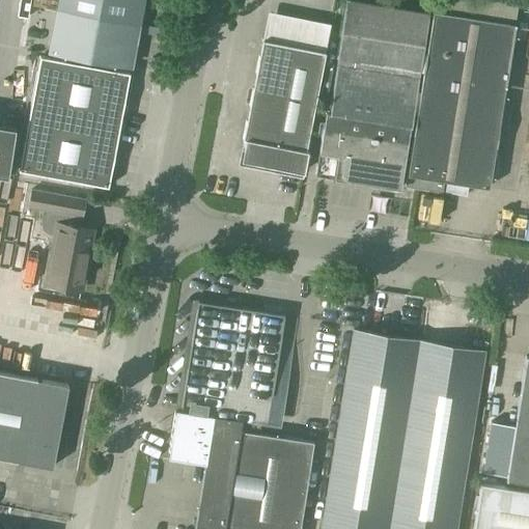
[(60,0),(59,7),(58,12),(100,20),(140,28),(145,0),(60,0)]
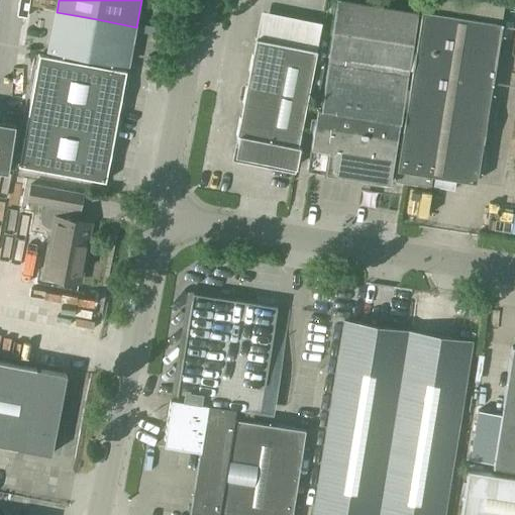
[(318,109),(308,172),(309,172),(350,179),(368,182),(390,185),(391,185),(396,151),(397,151),(411,65),(412,65),(418,25),(420,15),(339,2),(337,13),(329,63),(321,110),(318,109)]
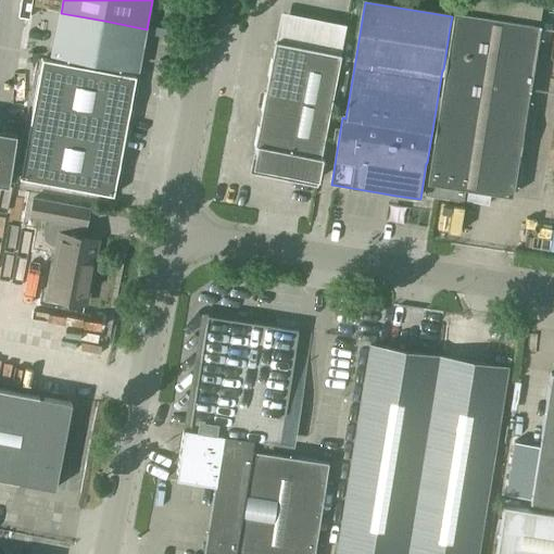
[(100,42),(104,21),(61,13),(53,55),(70,59),(70,58),(97,62),(100,42)]
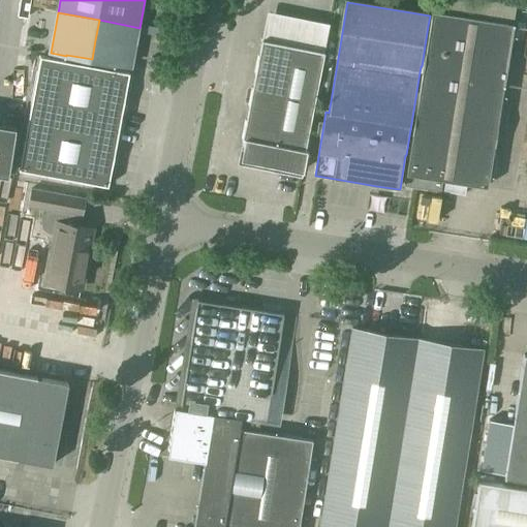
[(407,176),(405,188),(442,194),(443,182),(488,189),(514,26),(434,12),(425,67),(422,66),(421,66),(406,155),(409,156),(406,176),(407,176)]
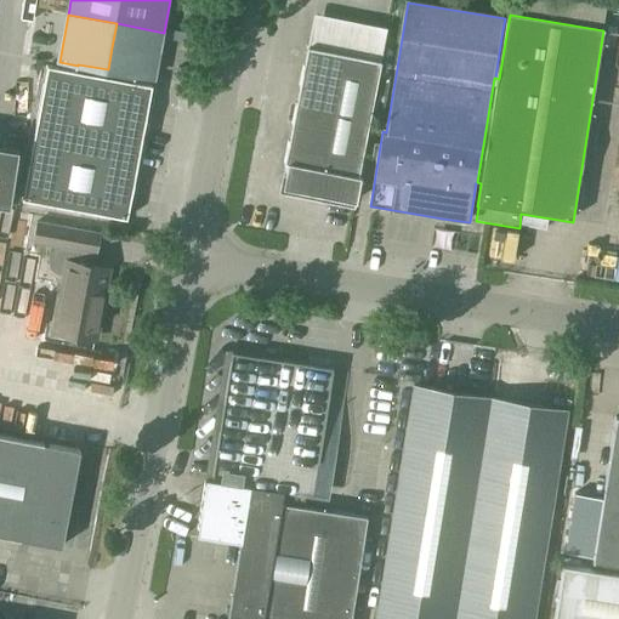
[(164,33),(117,23),(112,47),(159,56),(164,33)]
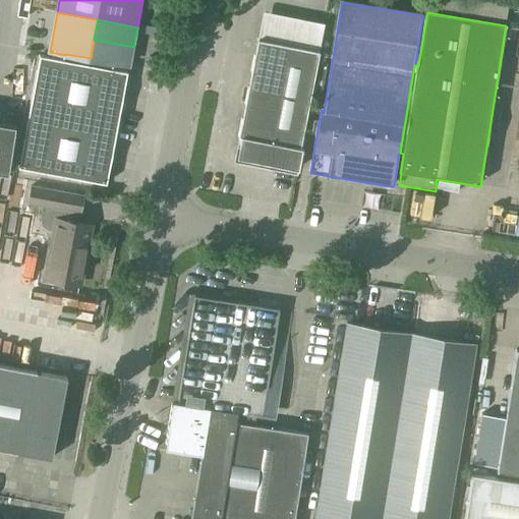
[(130,67),(133,47),(94,40),(91,58),(115,63),(115,64),(130,67)]
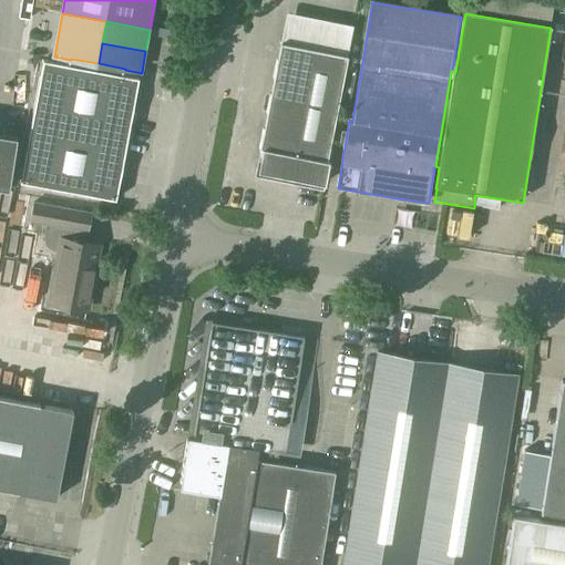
[(329,162),(349,58),(283,44),(262,151),(264,151),(259,173),(326,186),(330,162),(329,162)]
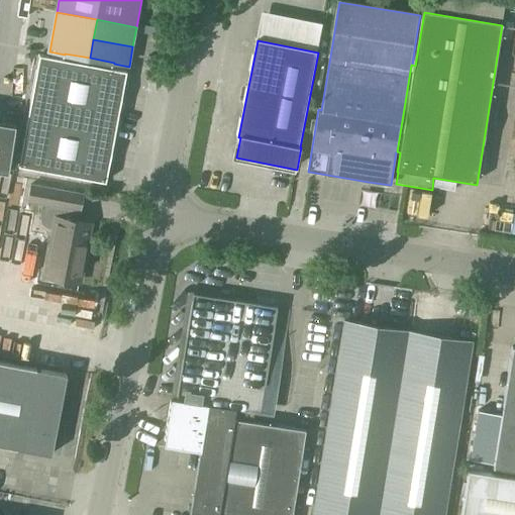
[(113,70),(114,64),(114,63),(90,58),(65,54),(65,55),(64,61),(40,56),(19,168),(107,184),(128,73),(113,70)]
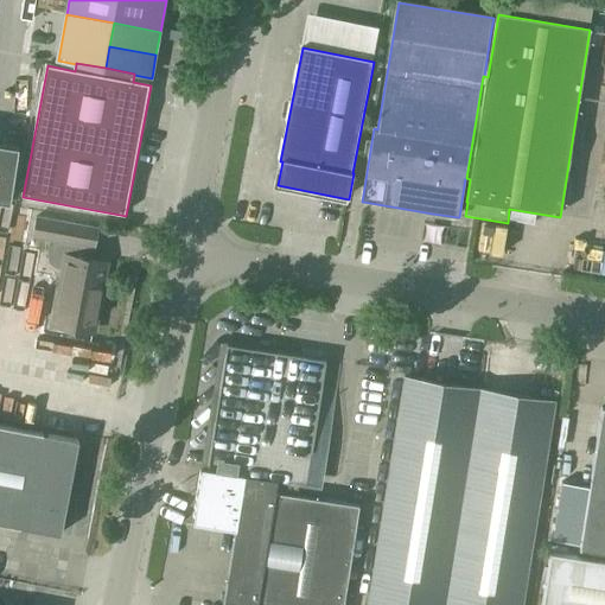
[(0,202),(11,204),(19,147),(17,147),(8,146),(0,144),(0,202)]
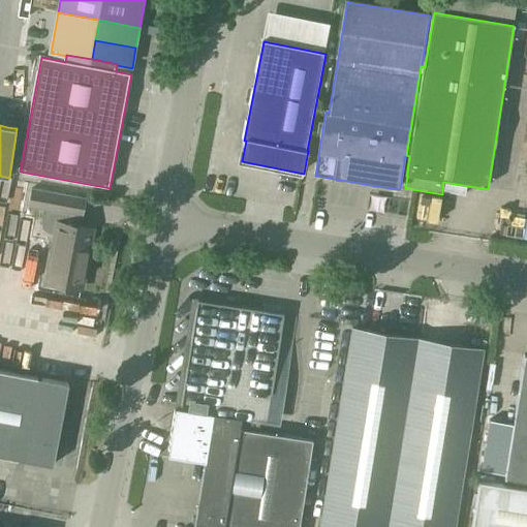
[(87,200),(50,194),(32,191),(30,207),(44,210),(43,217),(42,223),(44,230),(51,235),(57,236),(50,277),(84,283),(93,231),(72,227),(74,215),(84,217),(87,200)]
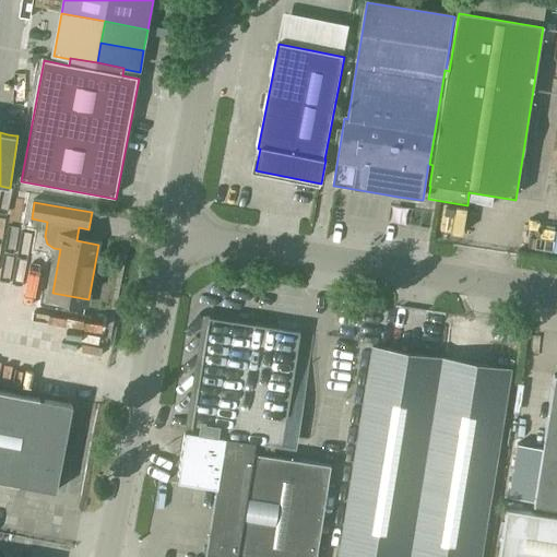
[(244,323),(244,324),(211,320),(189,454),(184,453),(179,483),(217,489),(206,556),(317,556),(332,466),(274,458),(275,448),(283,449),(297,356),(296,356),(299,333),(256,327),(256,326),(244,323)]
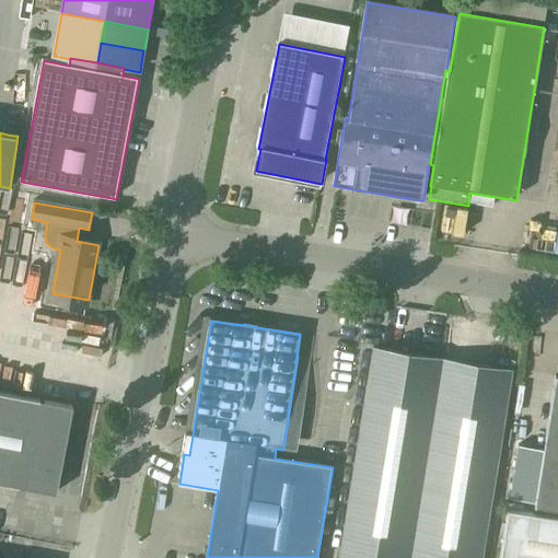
[(410,557),(443,360),(374,349),(339,557),(410,557)]
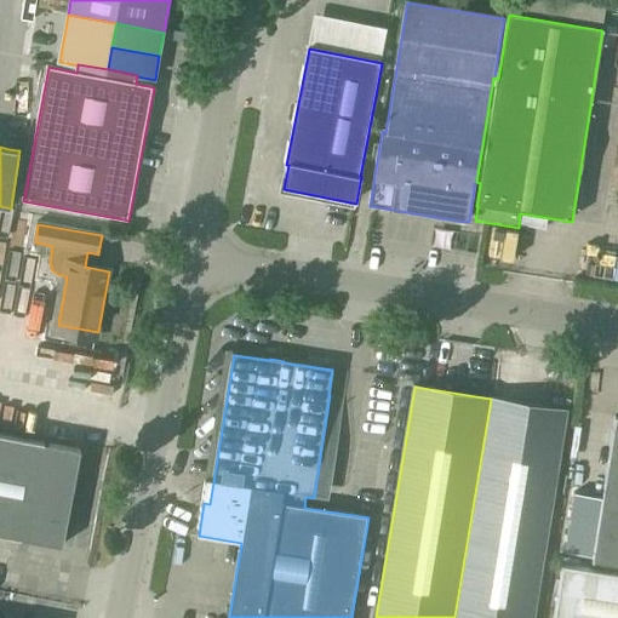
[(533,617),(567,411),(491,399),(455,617),(533,617)]
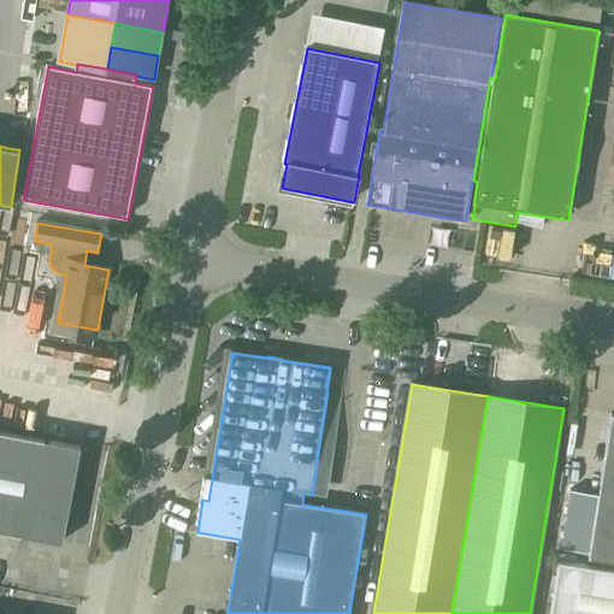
[(613,417),(589,560),(613,564),(613,417)]
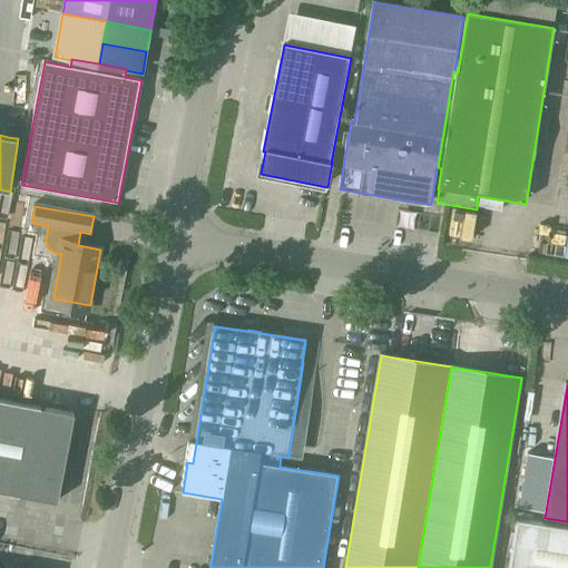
[(0,491),(58,503),(75,414),(0,400),(0,491)]
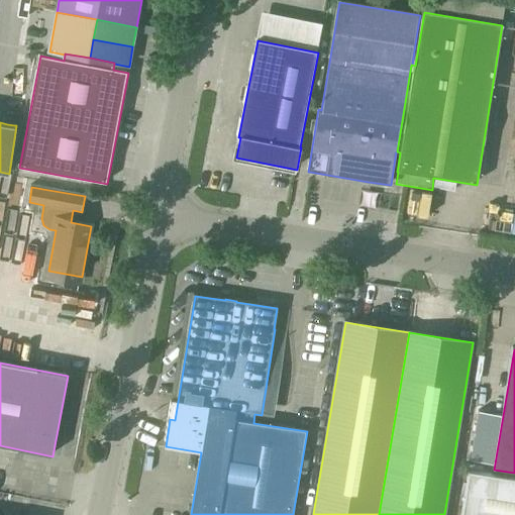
[(514,479),(470,472),(461,514),(514,514),(514,479)]
